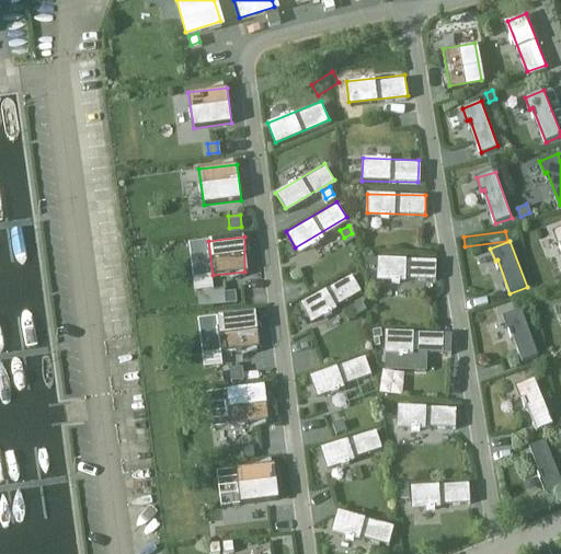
[(433,257),(379,255),(378,278),(433,279),(433,257)]
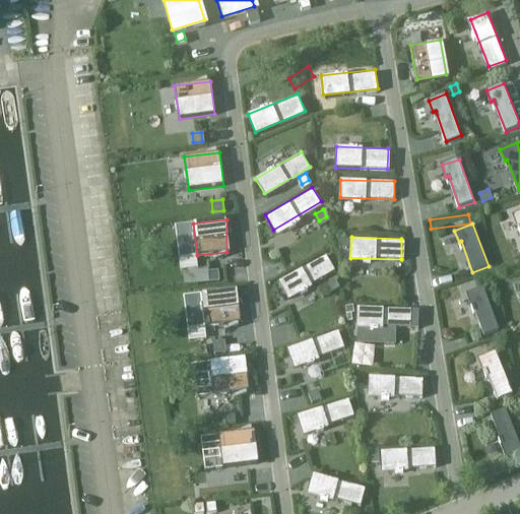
[(490,253),(501,250),(498,237),(486,240),(490,253)]
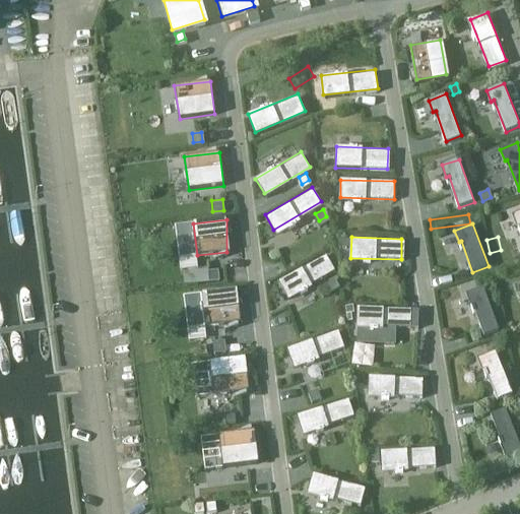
[(458,241),(426,244),(428,257),(459,254),(458,241)]
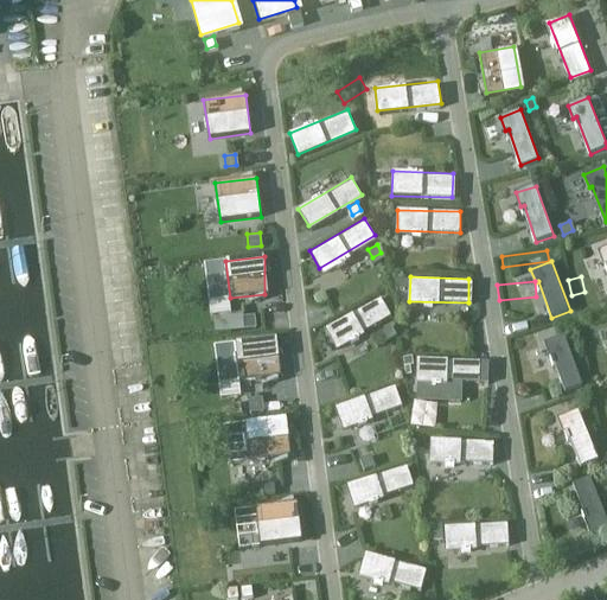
[(378,294),(325,324),(336,344),(390,314),(378,294)]
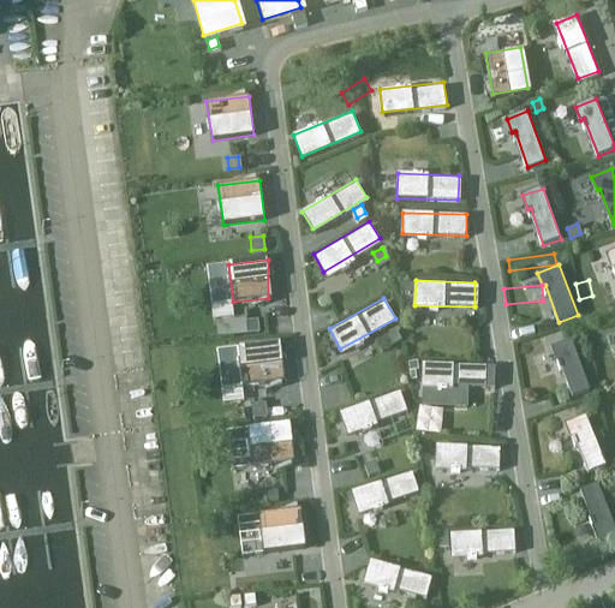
[(257,316),(244,317),(245,329),(258,328),(257,316)]
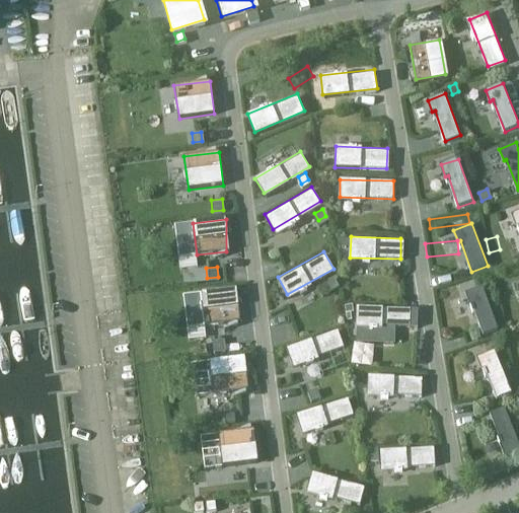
[(334,276),(326,280),(329,287),(338,283),(334,276)]
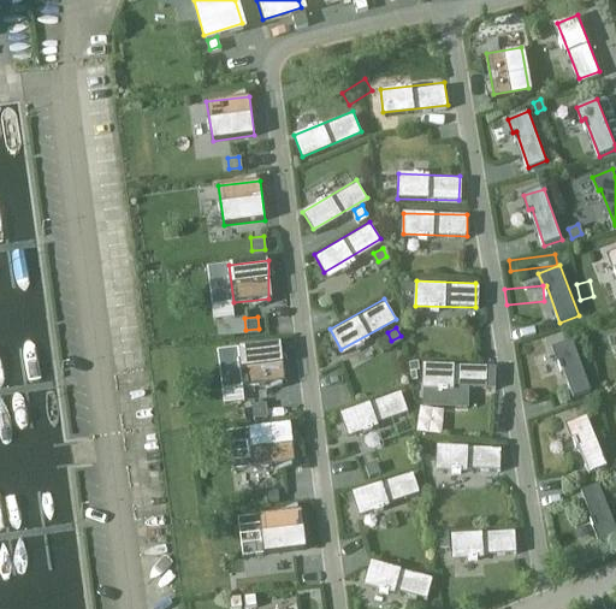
[(241,332),(207,336),(208,349),(242,346),(241,332)]
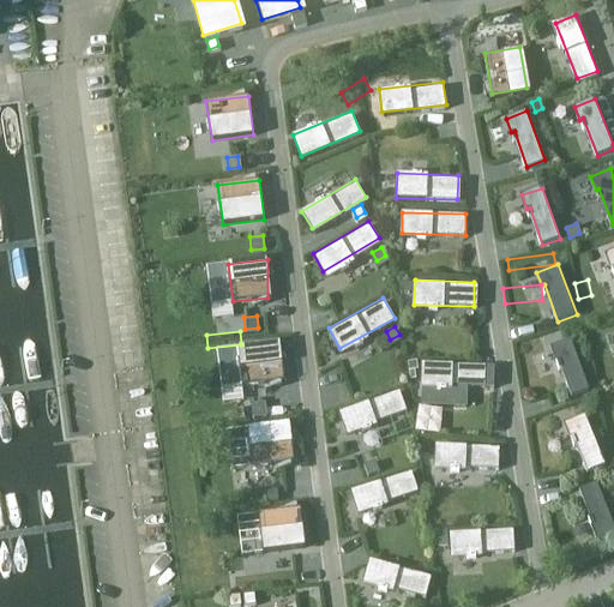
[(572,340),(552,347),(557,362),(560,361),(572,397),(590,390),(572,340)]
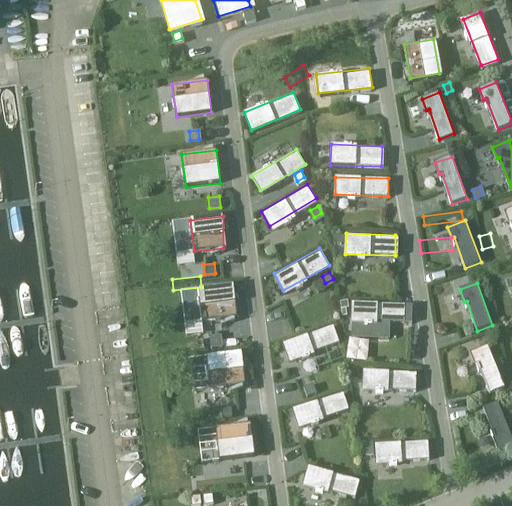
[(234,286),(199,290),(202,321),(237,317),(234,286)]
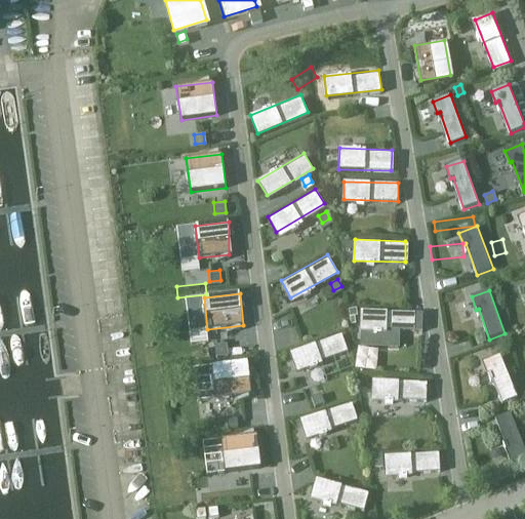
[(448,320),(469,317),(467,302),(446,305),(448,320)]
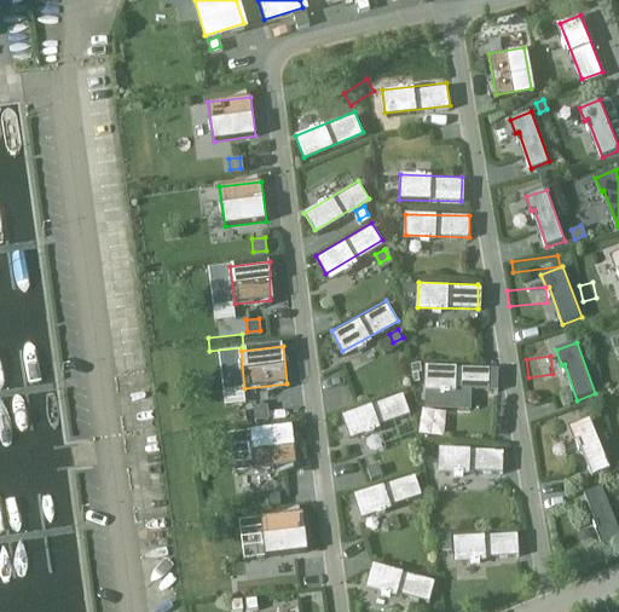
[(490,368),(424,367),(424,392),(489,393),(490,368)]
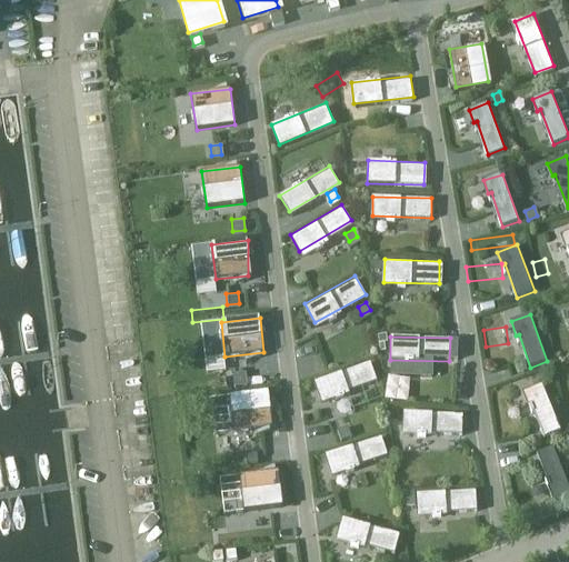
[(369,363),(315,382),(322,404),(378,384),(369,363)]
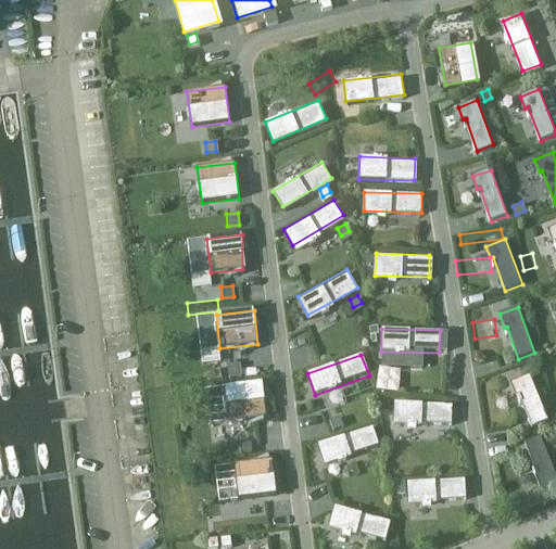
[(238,364),(228,365),(229,375),(239,374),(238,364)]
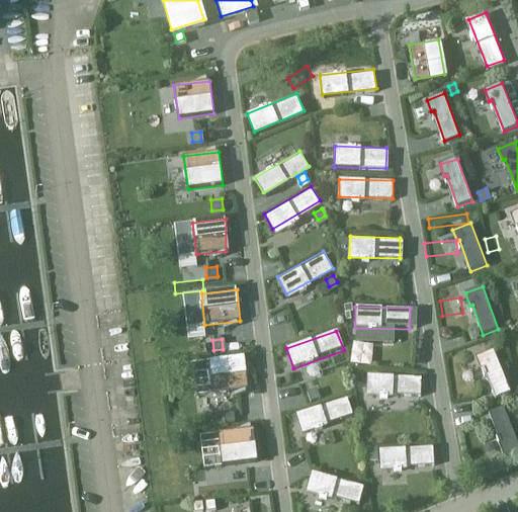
[(494,351),(477,358),(481,370),(485,368),(497,399),(511,392),(494,351)]
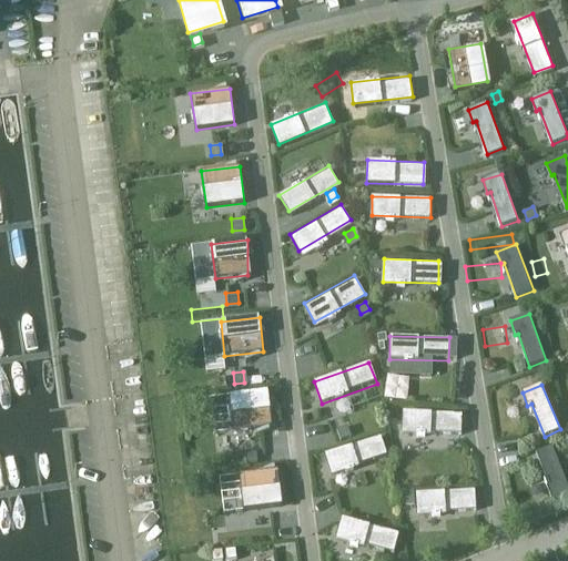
[(267,388),(227,391),(233,429),(272,426),(267,388)]
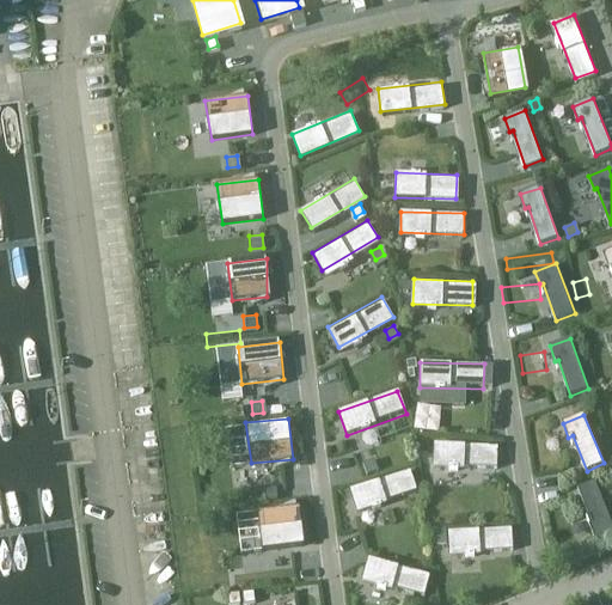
[(495,442),(435,440),(435,463),(494,465),(495,442)]
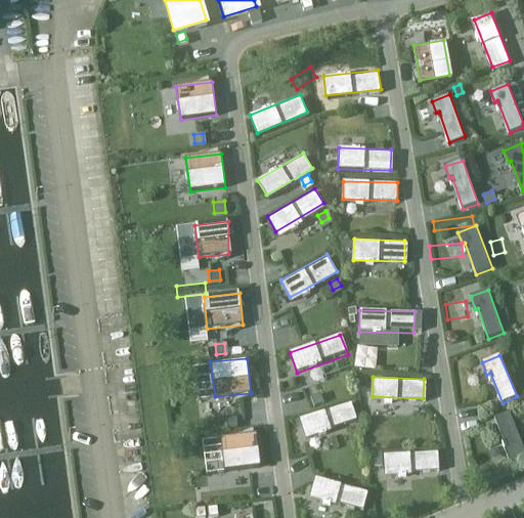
[(319,389),(310,392),(313,401),(322,398),(319,389)]
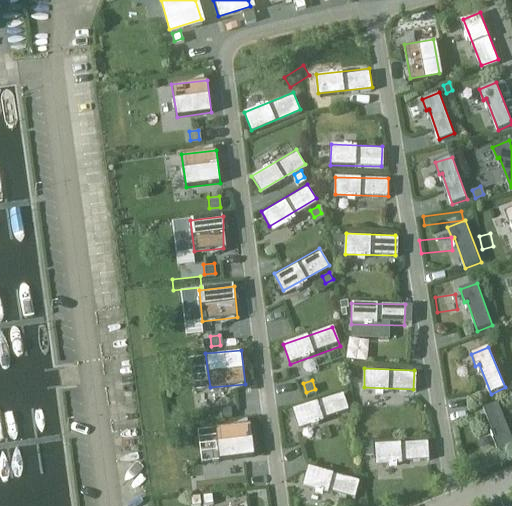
[(342,390),(293,406),(298,424),(348,407),(342,390)]
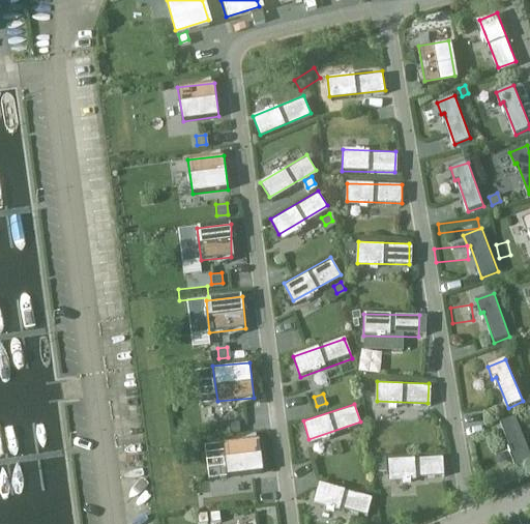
[(529,450),(517,417),(501,424),(513,454),(510,455),(517,467),(529,461),(529,450)]
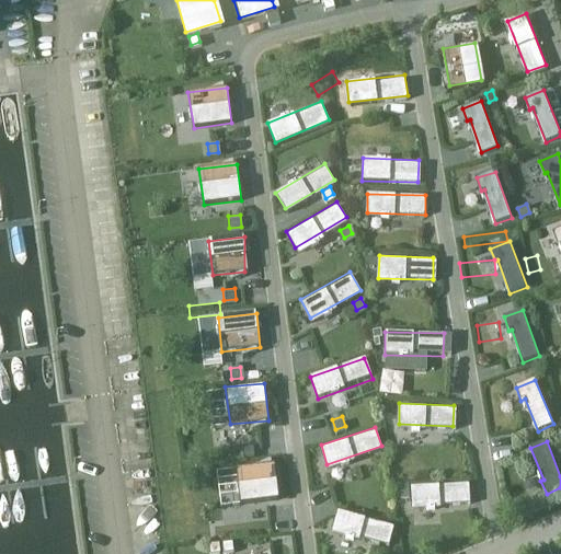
[(252,442),(241,443),(242,454),(253,453),(252,442)]
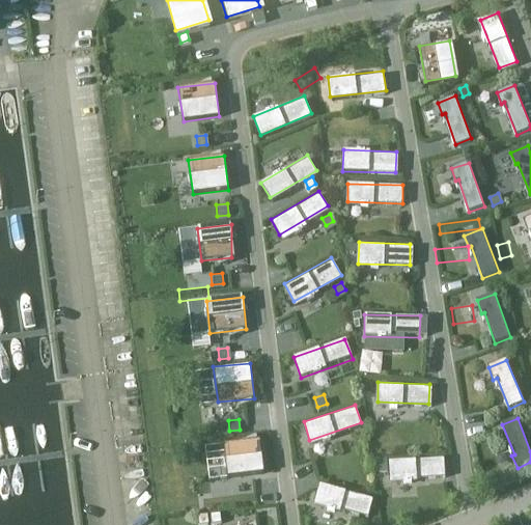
[(260,440),(224,444),(228,478),(264,475),(260,440)]
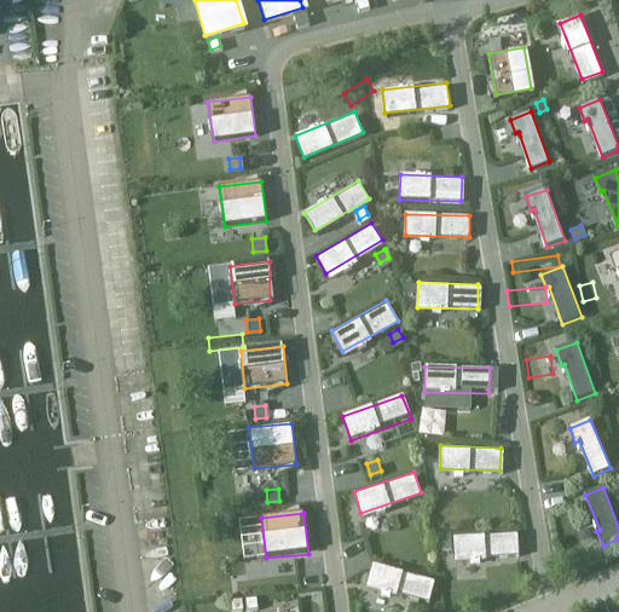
[(450,529),(439,530),(440,546),(450,544),(450,529)]
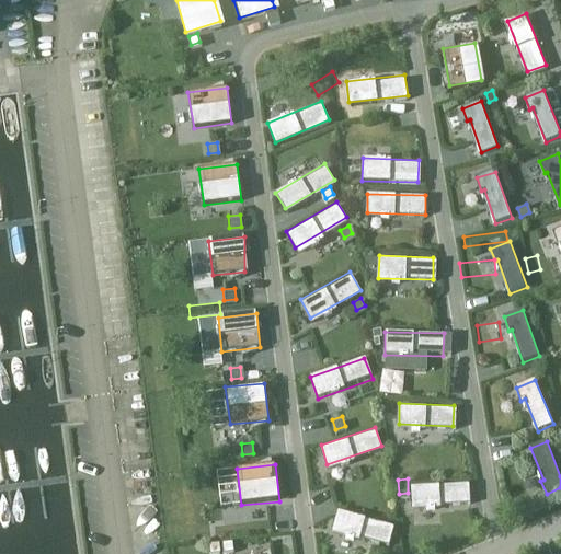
[(468,481),(411,484),(412,505),(469,501),(468,481)]
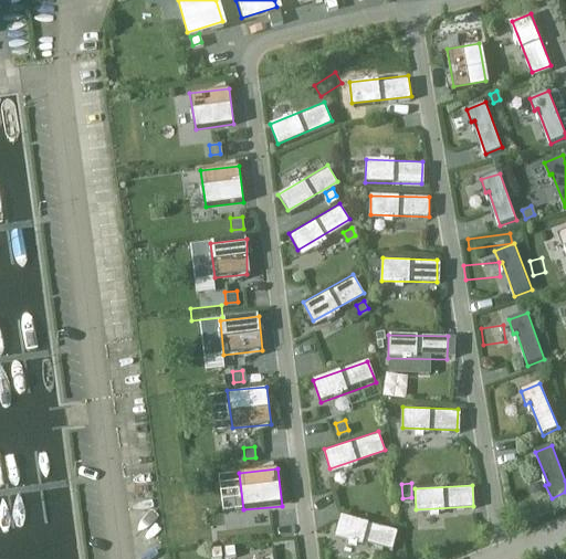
[(398,527),(344,514),(338,536),(390,550),(398,527)]
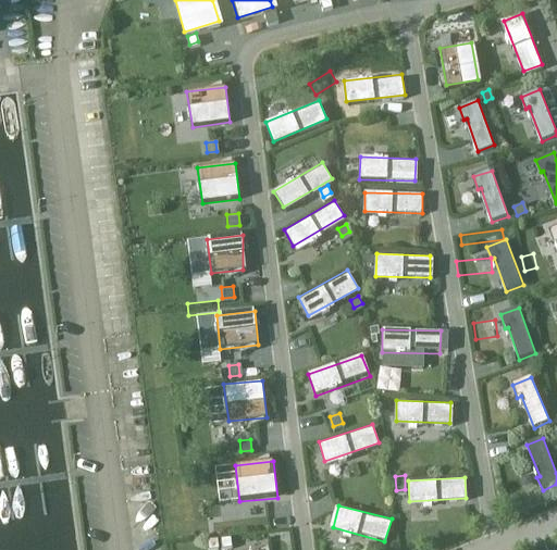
[(408,528),(394,533),(397,545),(411,541),(408,528)]
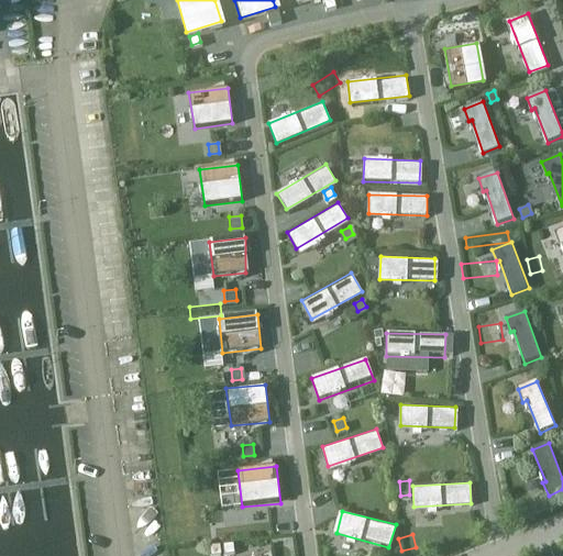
[(232,540),(222,541),(222,551),(233,549),(232,540)]
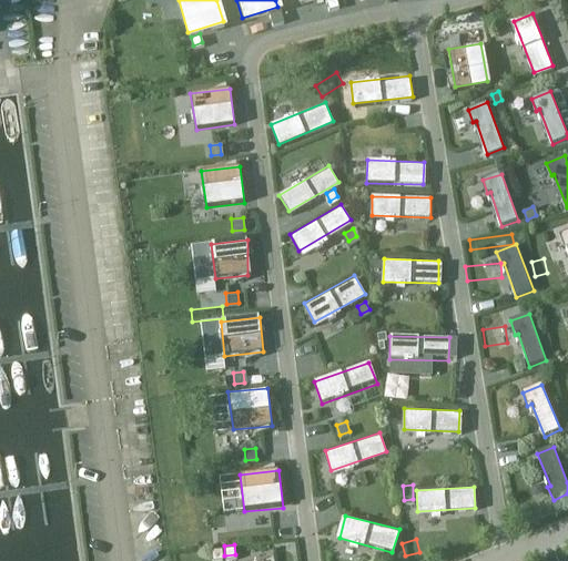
[(221,546),(210,546),(211,557),(222,556),(221,546)]
